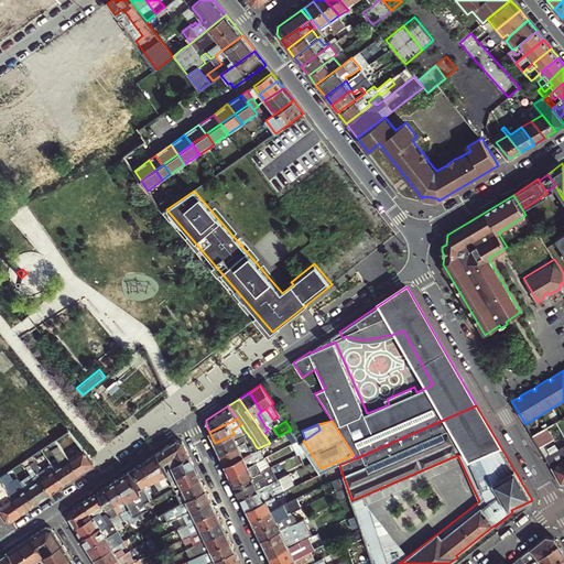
[(544,429),(532,435),(539,447),(551,441),(544,429)]
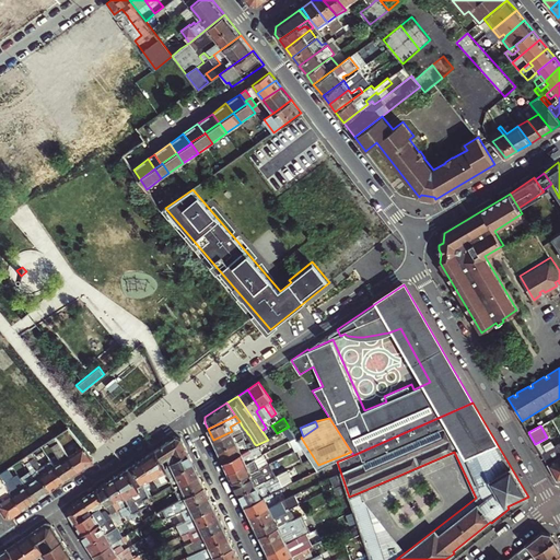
[(277,433),(272,427),(264,433),(268,440),(277,433)]
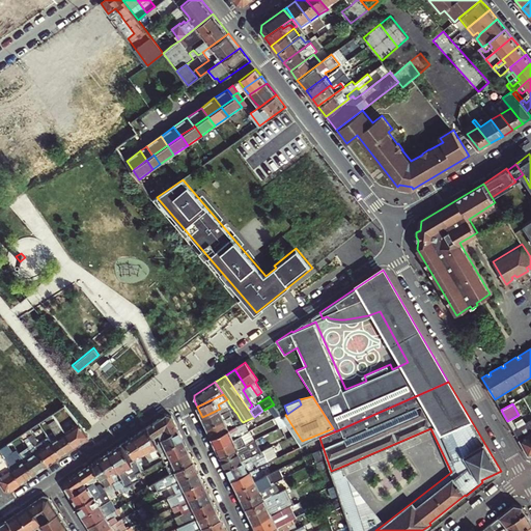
[(202,417),(206,427),(225,419),(220,409),(202,417)]
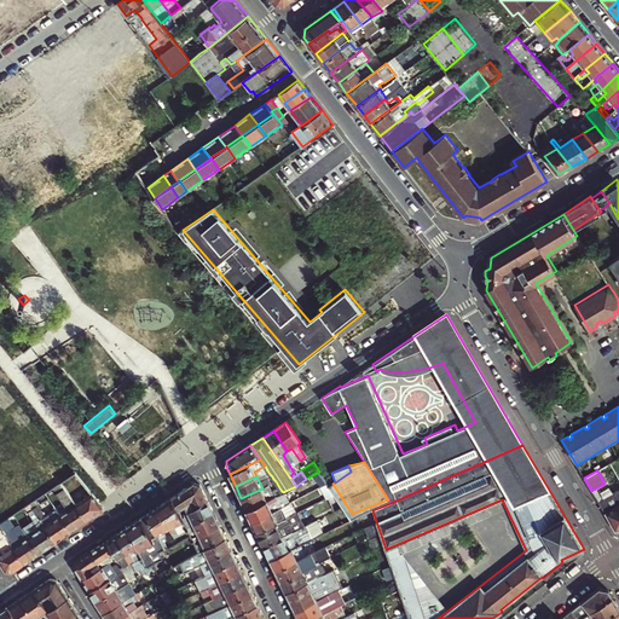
[(69,509),(61,514),(71,531),(88,521),(76,504),(69,492),(68,491),(62,482),(57,486),(67,499),(64,502),(69,509)]
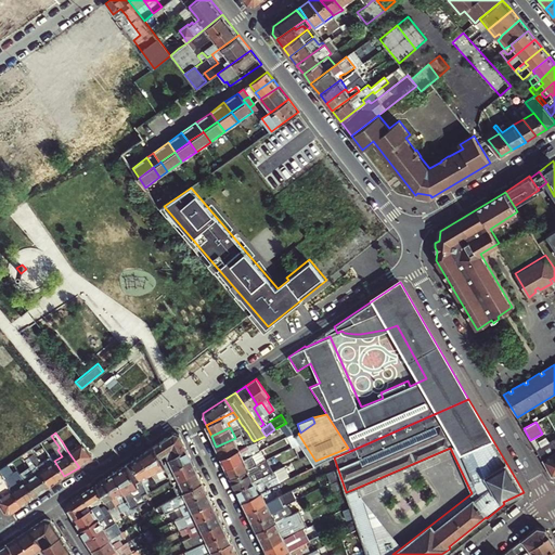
[(166,460),(186,448),(180,435),(176,433),(173,434),(155,446),(165,464),(167,462),(166,460)]
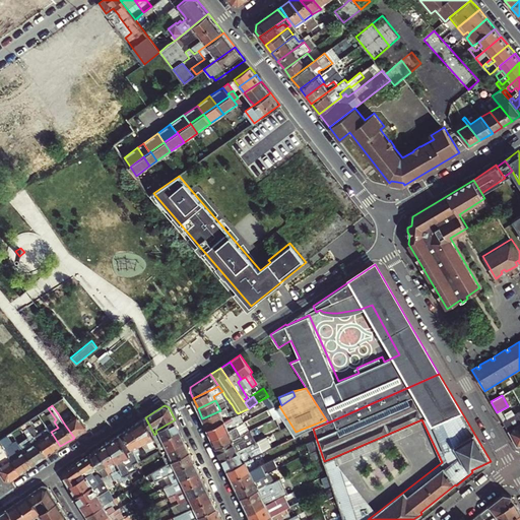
[(313,429),(328,423),(326,419),(296,432),(279,406),(276,408),(281,415),(295,437),(313,429)]
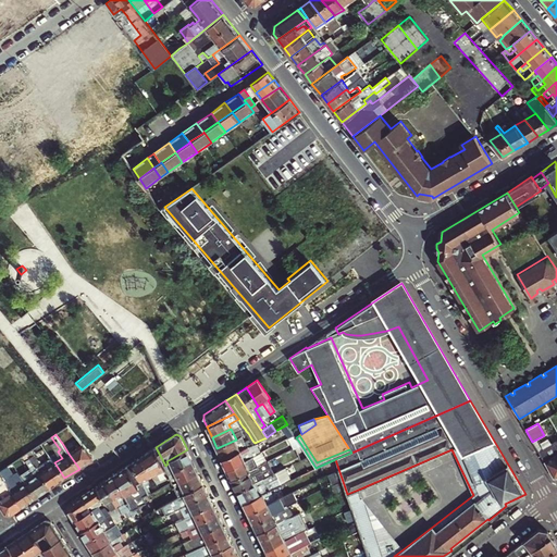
[(222,459),(255,443),(252,441),(246,444),(243,436),(236,440),(217,448),(222,459)]
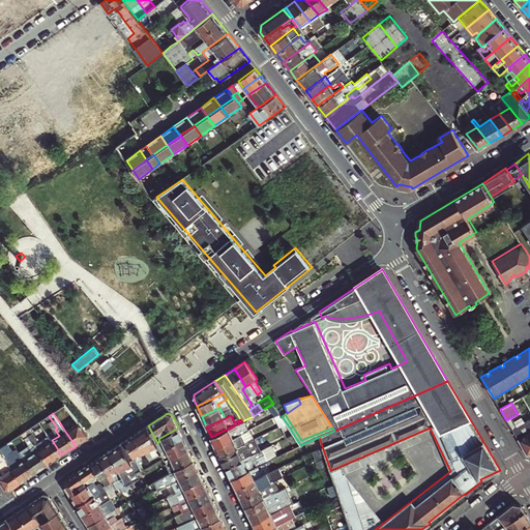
[(280,427),(287,423),(282,416),(281,415),(275,417),(280,427)]
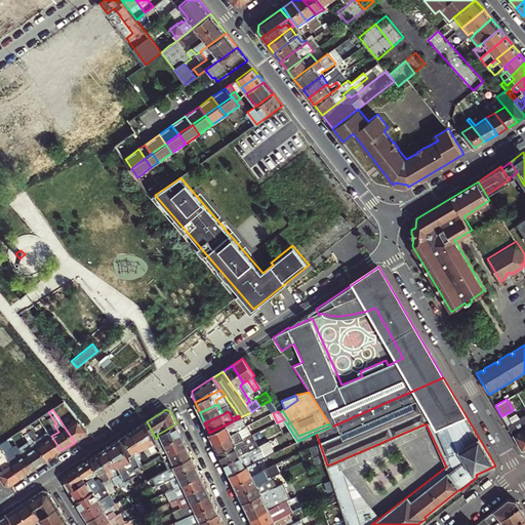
[(242,416),(240,417),(209,433),(214,442),(239,430),(242,429),(246,427),(242,416)]
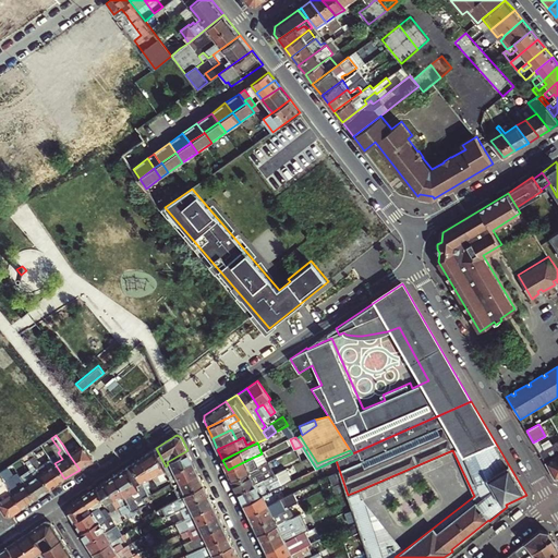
[(41,445),(32,451),(34,455),(44,448),(41,445)]
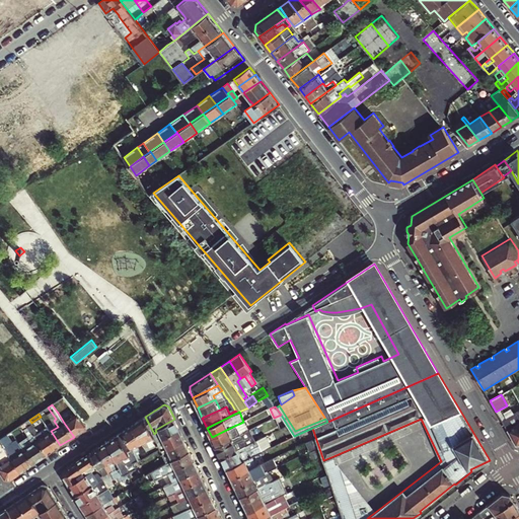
[(64,423),(74,437),(86,428),(86,424),(78,414),(64,423)]
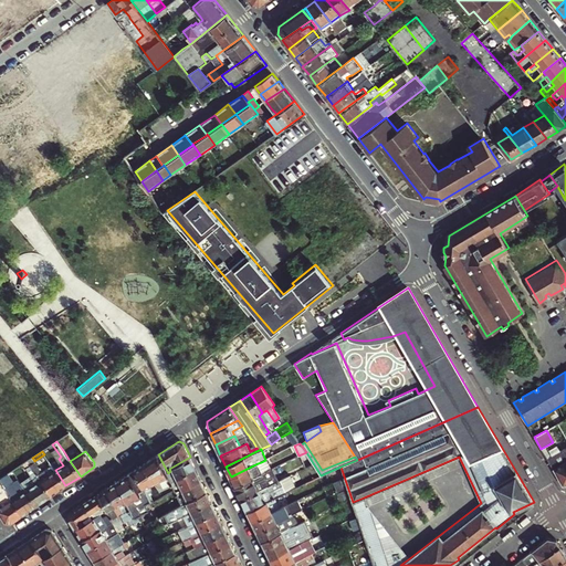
[(554,470),(565,462),(559,451),(547,460),(554,470)]
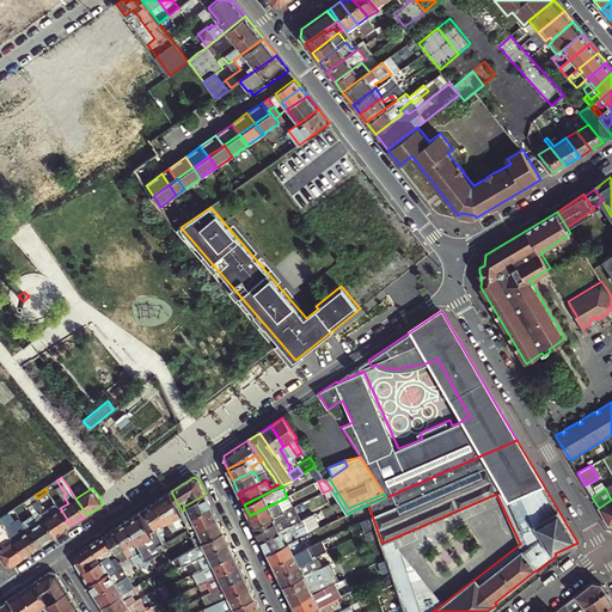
[(164,537),(166,539),(167,543),(177,538),(190,530),(187,521),(182,512),(171,491),(157,502),(166,522),(164,524),(169,533),(164,537)]
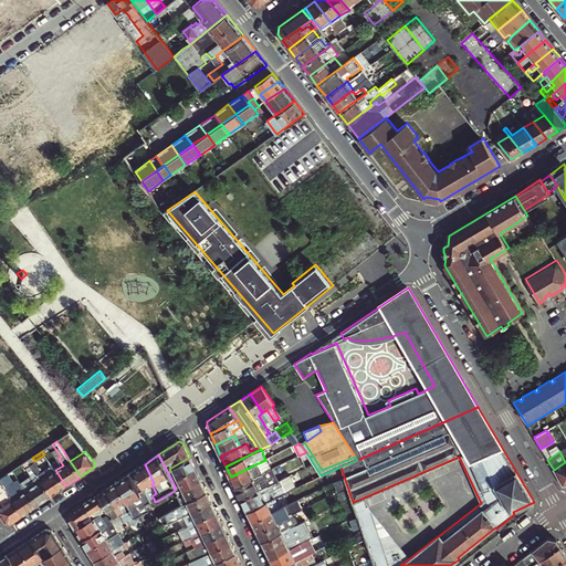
[(196,468),(190,457),(169,469),(170,471),(168,473),(173,482),(178,479),(196,468)]
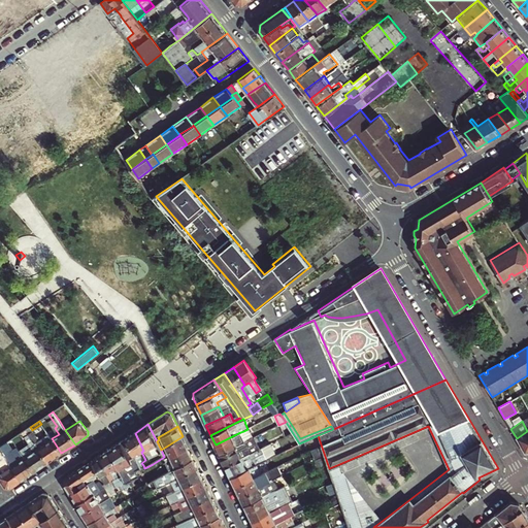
[(30,427),(26,430),(47,462),(61,453),(52,438),(44,443),(42,440),(40,437),(37,438),(32,430),(30,427)]
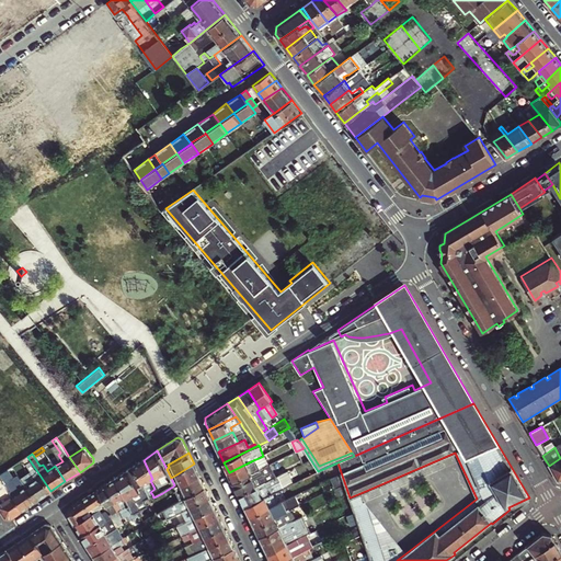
[(27,457),(23,459),(32,471),(22,479),(26,485),(36,501),(50,491),(27,457)]
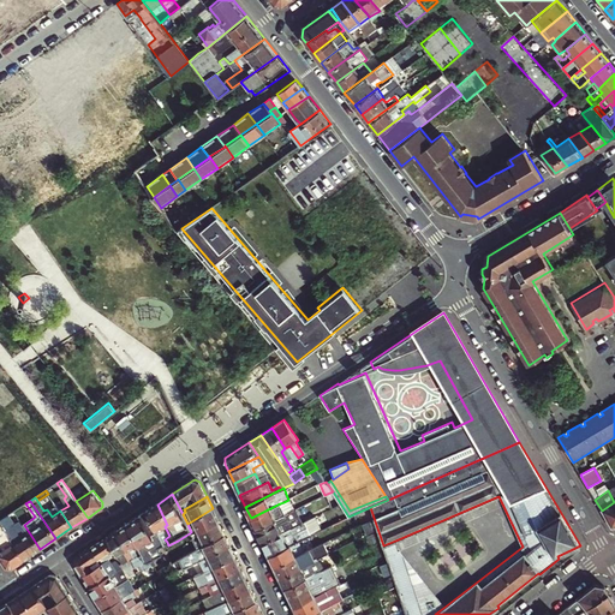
[(614,502),(602,511),(611,527),(614,526),(614,502)]
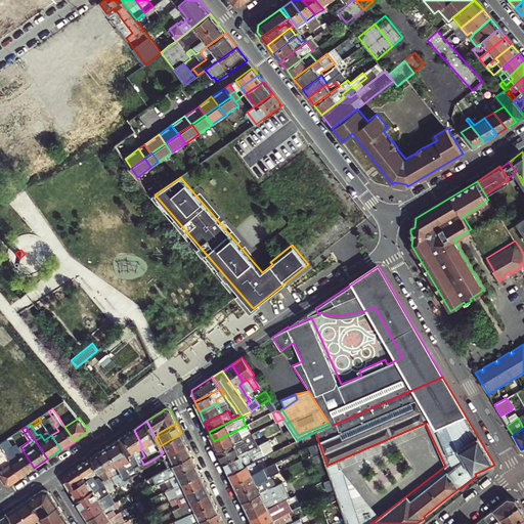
[(243,438),(238,429),(214,441),(218,450),(243,438)]
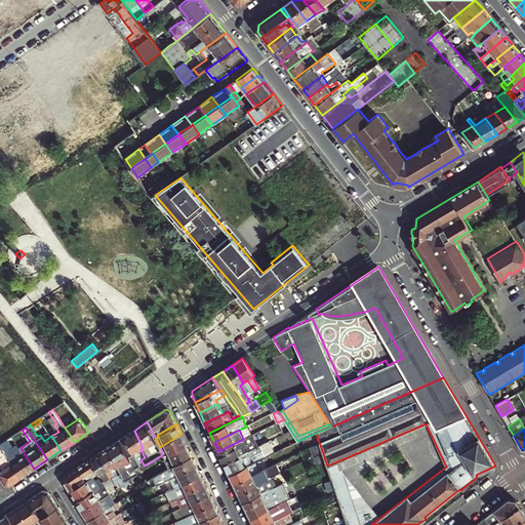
[(267,436),(264,430),(243,439),(218,451),(224,461),(248,450),(269,441),(268,439),(255,445),(254,442),(267,436)]
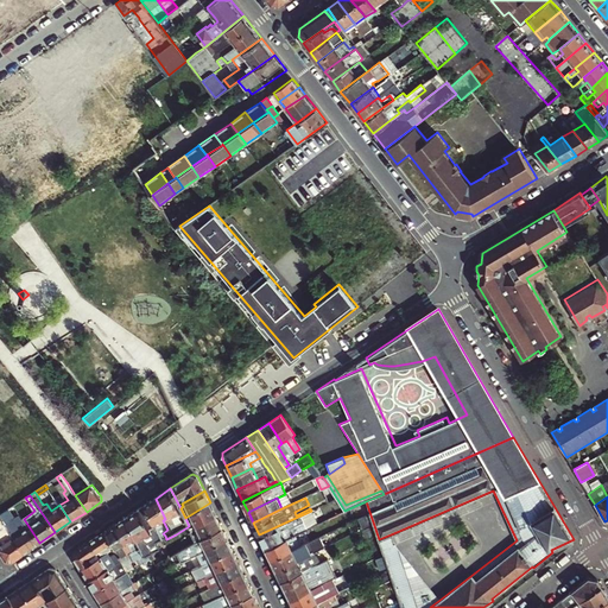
[(162,538),(165,536),(163,533),(168,530),(163,520),(165,519),(156,499),(146,506),(162,538)]
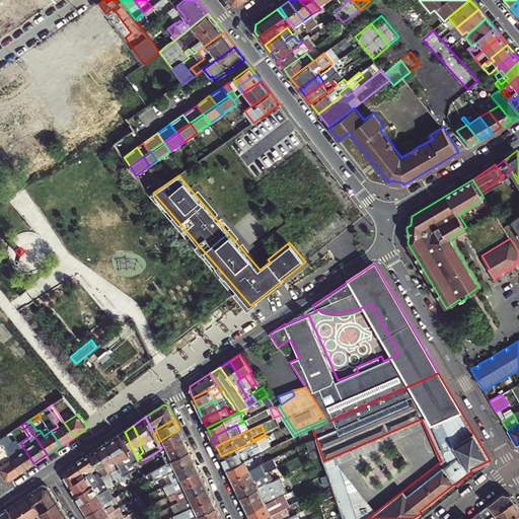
[(168,449),(184,439),(179,429),(163,439),(168,449)]
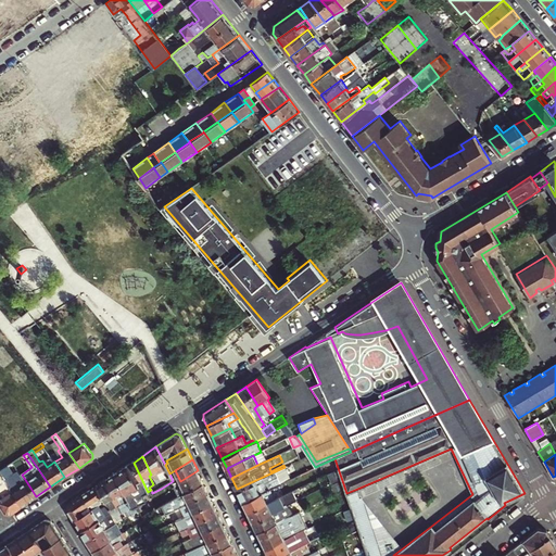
[(36,496),(26,481),(22,475),(21,474),(13,478),(9,470),(15,465),(13,462),(0,470),(3,475),(1,476),(8,484),(12,491),(22,506),(36,496)]
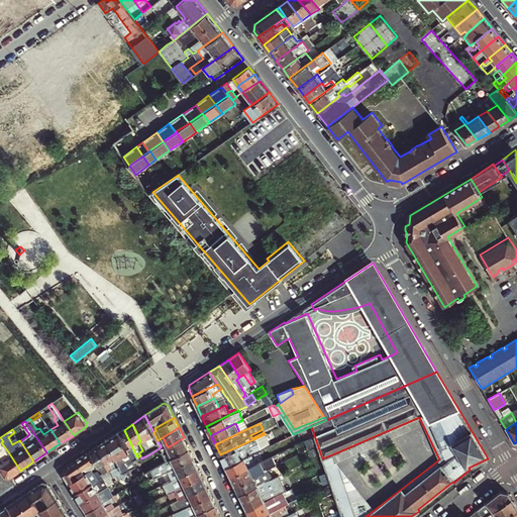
[(107,440),(119,466),(123,473),(136,467),(119,432),(107,440)]
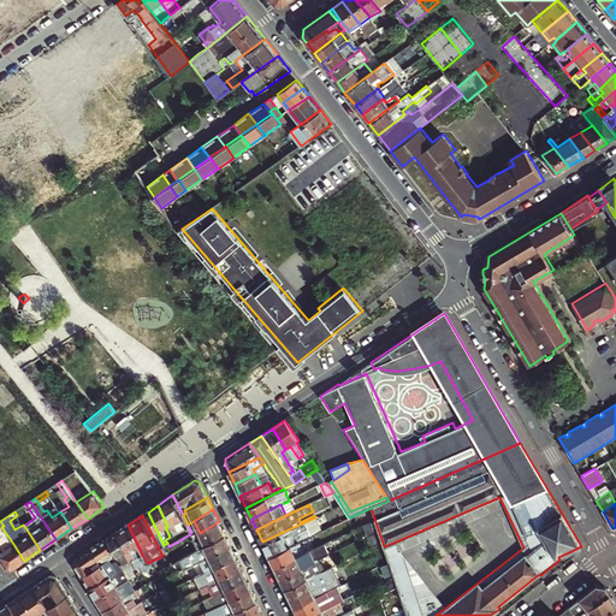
[(0,558),(6,569),(11,569),(24,561),(13,544),(9,537),(1,527),(4,526),(0,521),(0,558)]
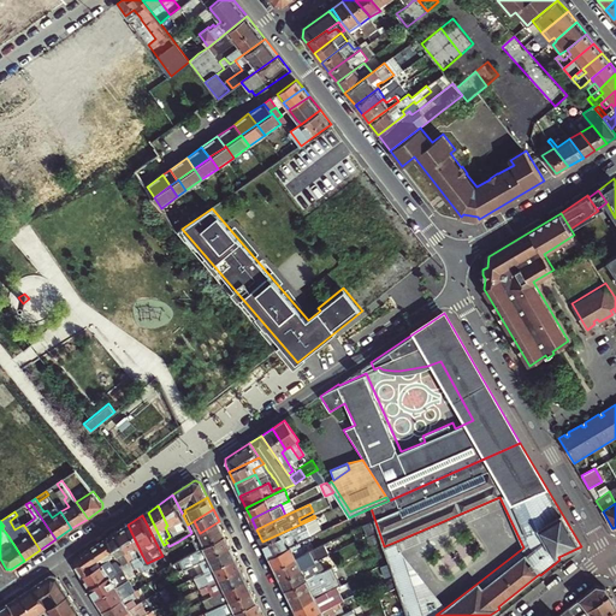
[(225,534),(219,521),(200,533),(196,535),(194,537),(194,538),(200,549),(225,534)]
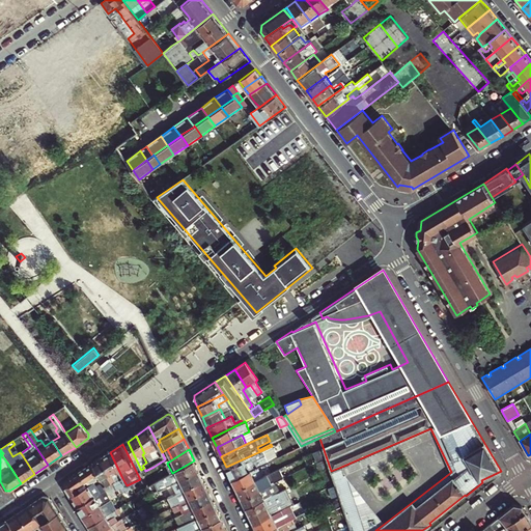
[(232,480),(258,467),(263,465),(266,464),(278,457),(274,451),(253,460),(251,455),(226,467),(232,480)]
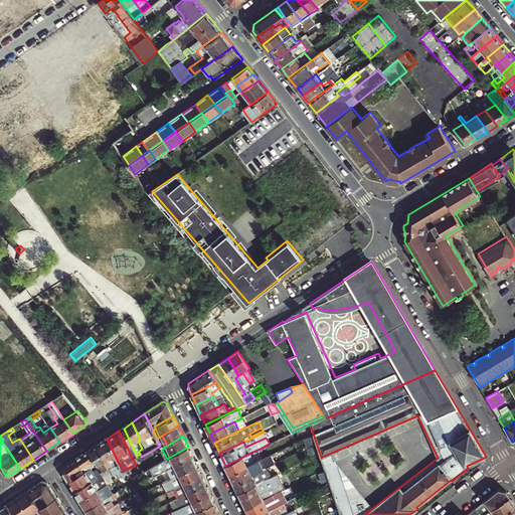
[(114,467),(119,464),(107,439),(99,444),(111,468),(114,467)]
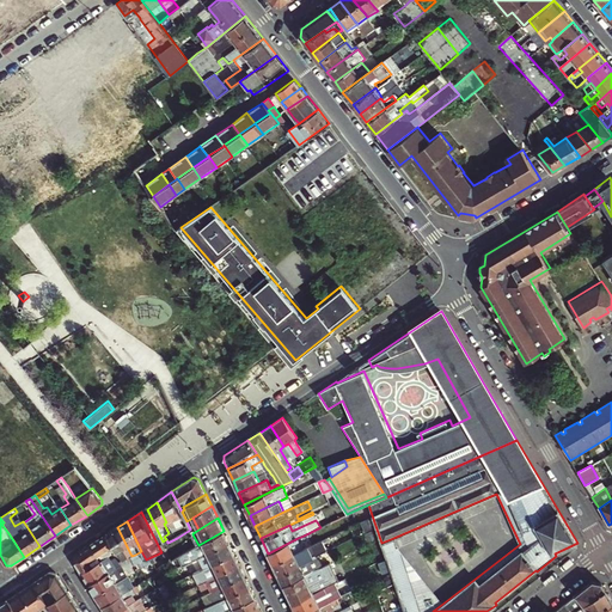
[(132,556),(117,527),(108,534),(116,552),(120,560),(121,562),(126,560),(128,558),(132,557),(132,556)]
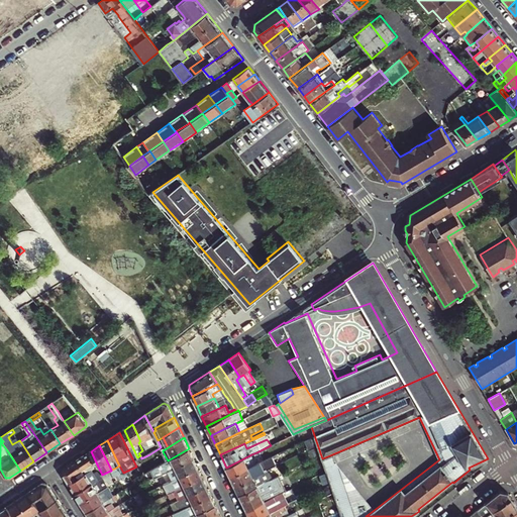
[(160,476),(169,471),(194,458),(189,448),(168,460),(156,468),(160,476)]
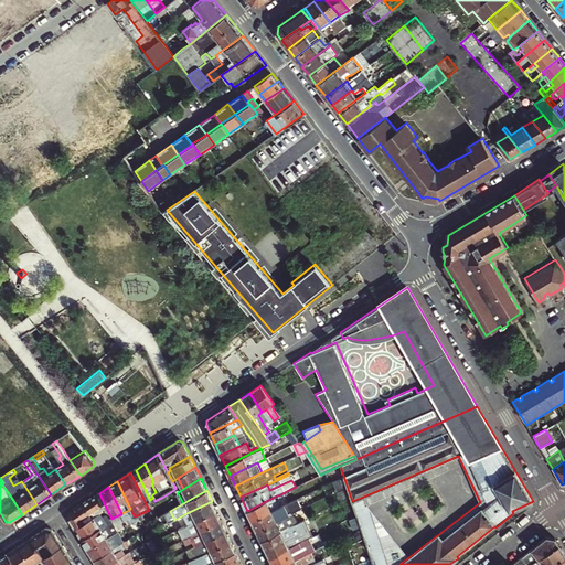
[(94,519),(102,513),(107,510),(99,493),(84,503),(93,518),(94,519)]
